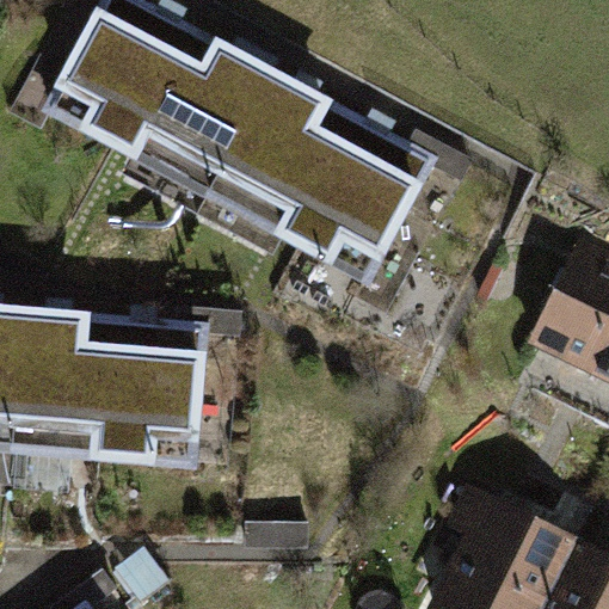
[(406,140),(106,0),(96,0),(42,115),(350,259),(406,140)]
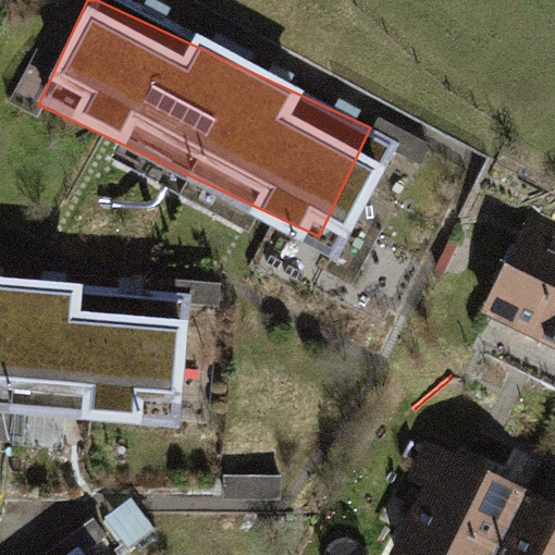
[(554,250),(520,235),(479,324),(554,362),(554,250)]
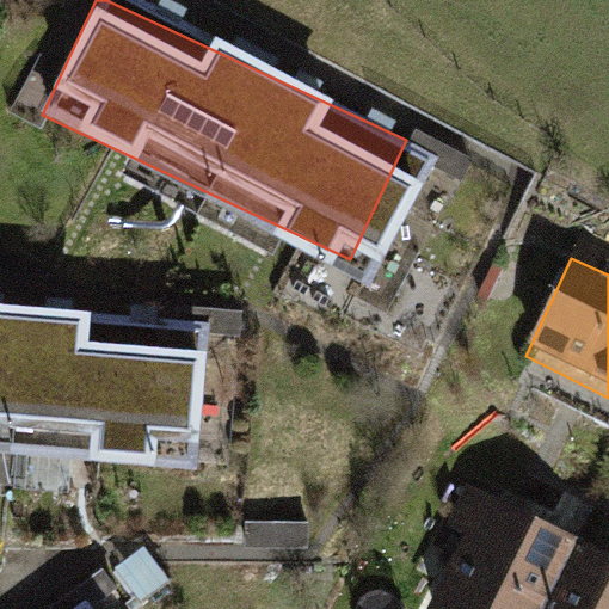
[(197,328),(0,311),(0,442),(185,460),(197,328)]
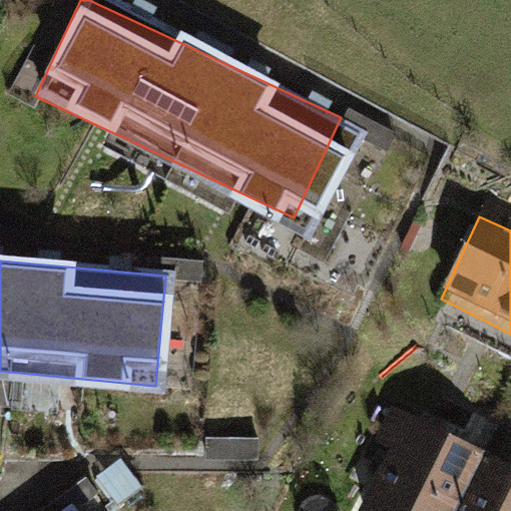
[(463,510),(487,466),(404,426),(364,510),(463,510)]
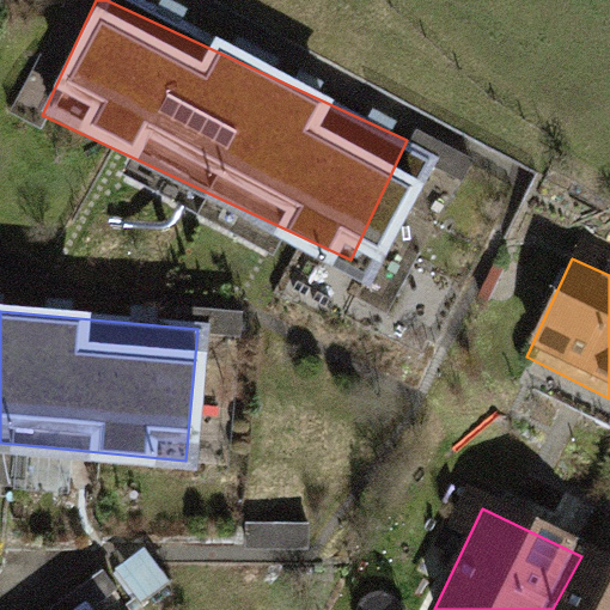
[(609,609),(609,569),(581,556),(553,609),(609,609)]
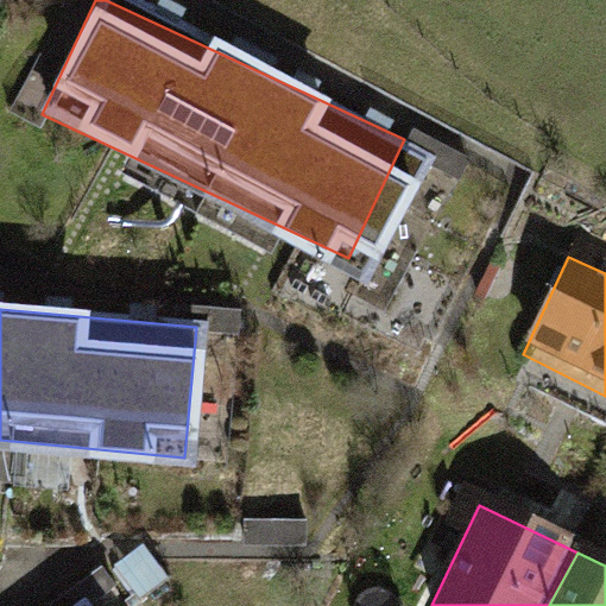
[(111,605),(99,589),(75,605),(111,605)]
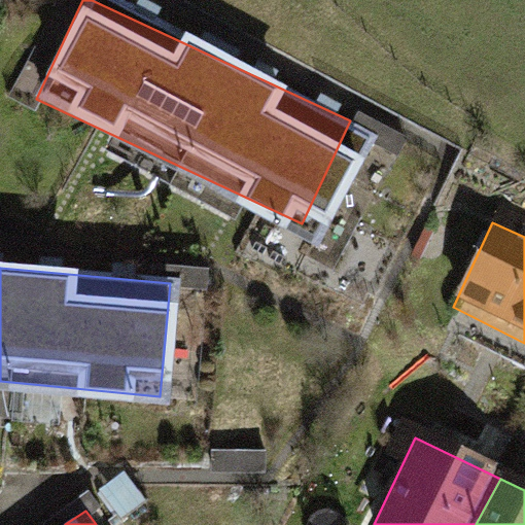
All buildings are outlined.
